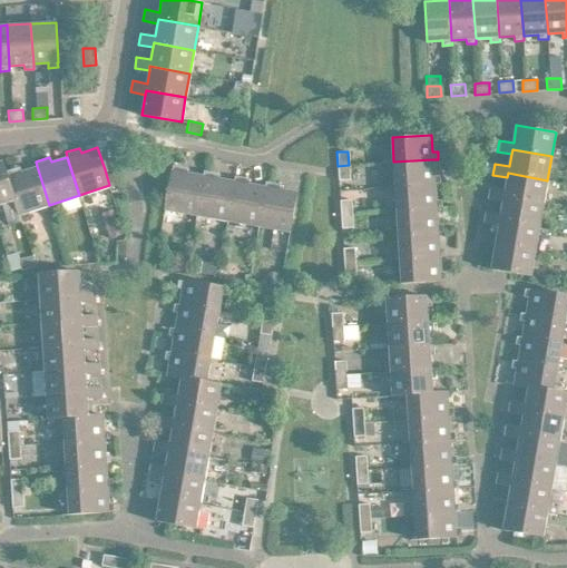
[(394,186),(434,184),(440,183),(439,175),(434,176),(433,159),(393,162),(394,186)]
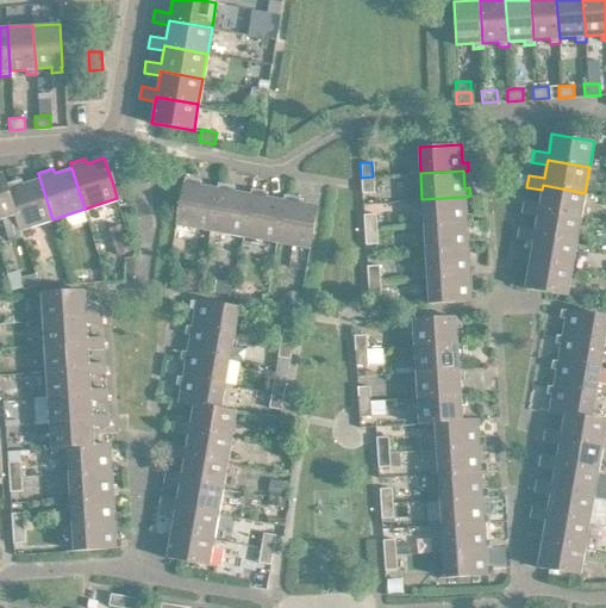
[(4,173),(0,174),(0,218),(14,213),(16,213),(6,182),(4,173)]
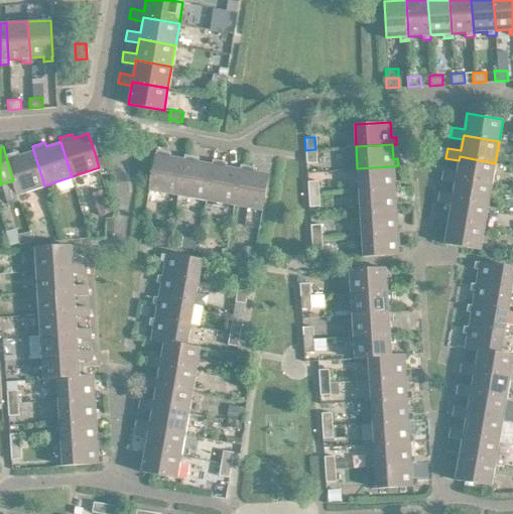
[(148,188),(177,194),(183,158),(168,155),(169,151),(156,149),(155,153),(148,188)]
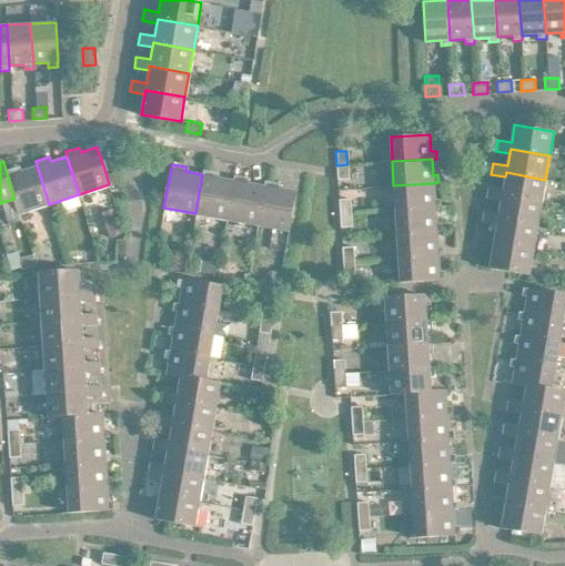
[(347,164),(336,165),(338,179),(349,179),(347,164)]
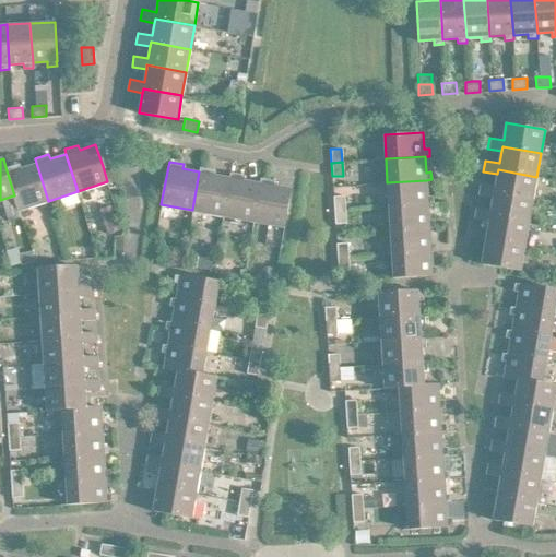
[(19,163),(6,167),(14,196),(13,196),(18,210),(48,201),(36,163),(21,167),(19,163)]
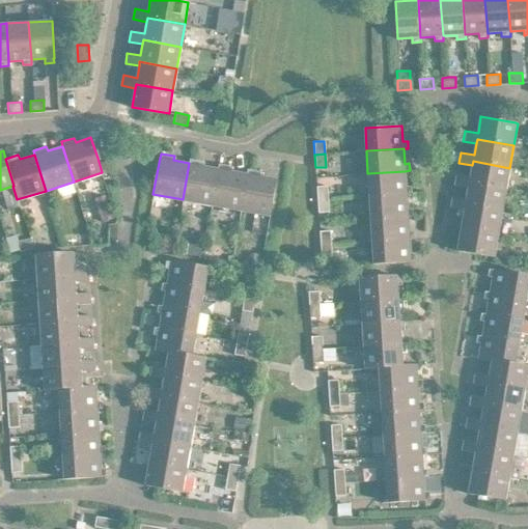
[(105,156),(98,158),(102,172),(109,170),(105,156)]
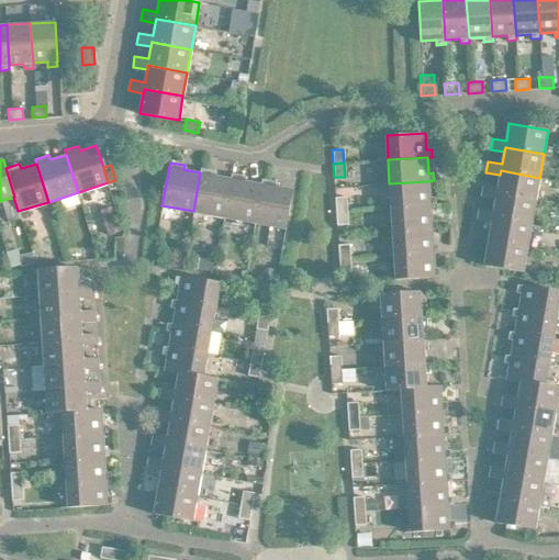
[(193,211),(224,216),(231,178),(214,175),(215,170),(201,168),(200,172),(193,211)]
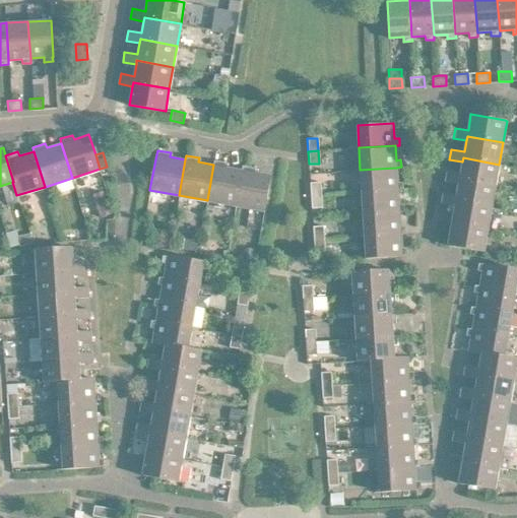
[(445,181),(458,183),(459,180),(496,186),(499,165),(463,157),(462,162),(460,173),(447,171),(445,181)]
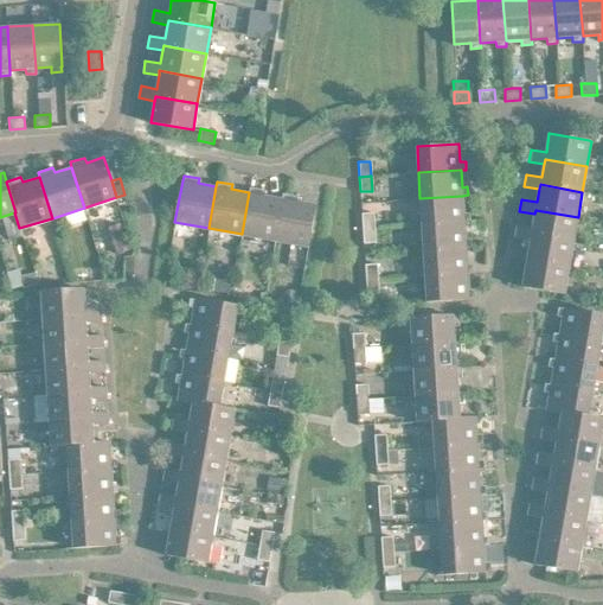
[(242,234),(274,240),(282,198),(264,195),(264,190),(250,186),(249,192),(242,234)]
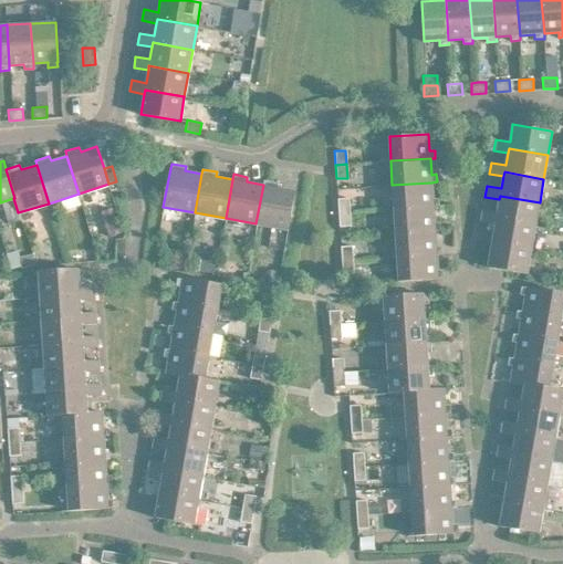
[(263,179),(263,185),(256,223),(288,229),(294,190),(278,187),(279,183),(263,179)]
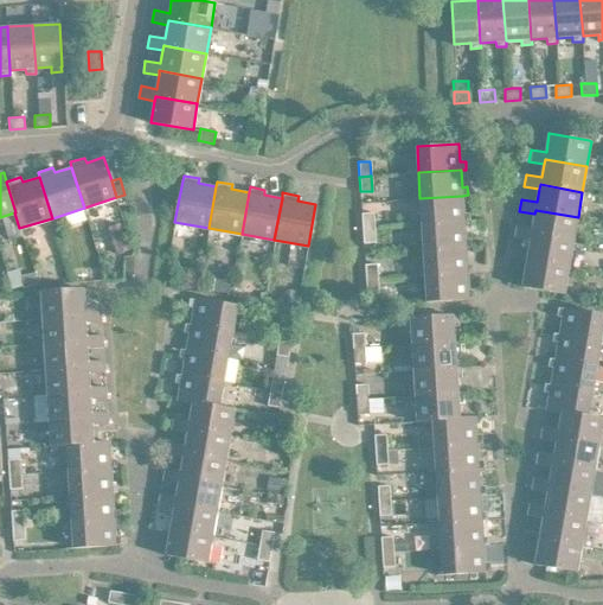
[(422,223),(464,221),(469,221),(469,212),(463,212),(462,196),(419,198),(422,223)]
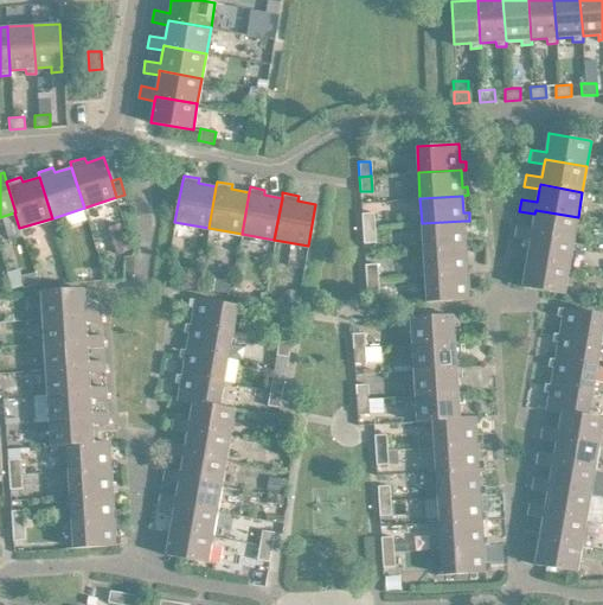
[(514,236),(531,240),(531,235),(573,242),(578,217),(536,210),(534,214),(532,228),(517,224),(514,236)]
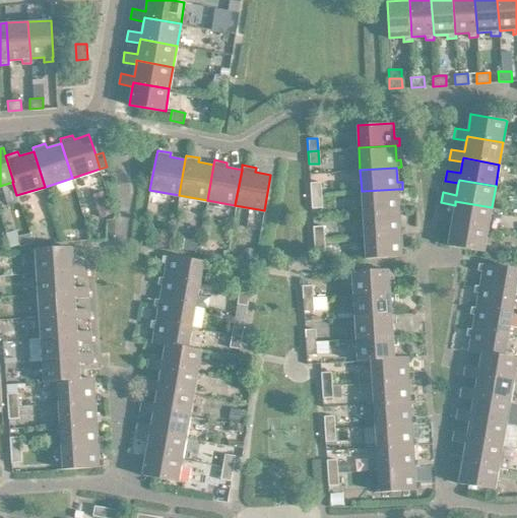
[(310,182),(311,195),(321,194),(320,182),(310,182)]
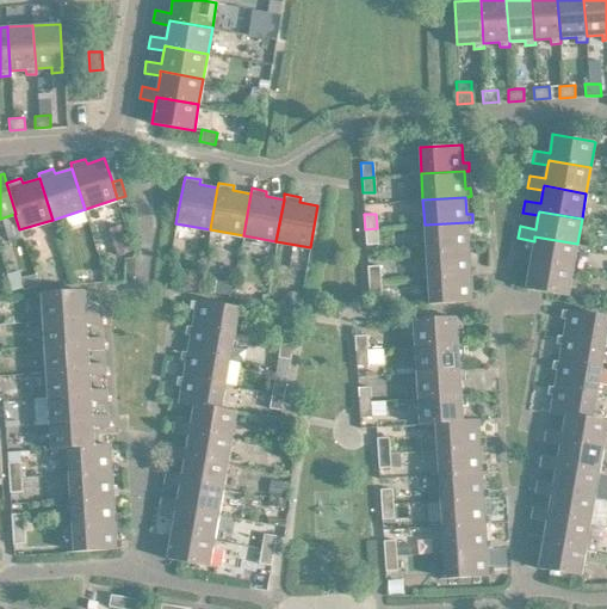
[(425,225),(426,251),(469,248),(474,247),(474,239),(469,240),(468,222),(425,225)]
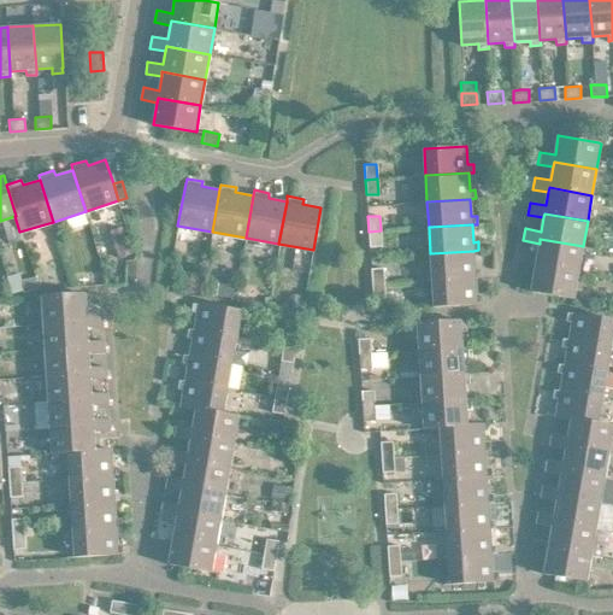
[(122,227),(110,230),(118,257),(130,252),(122,227)]
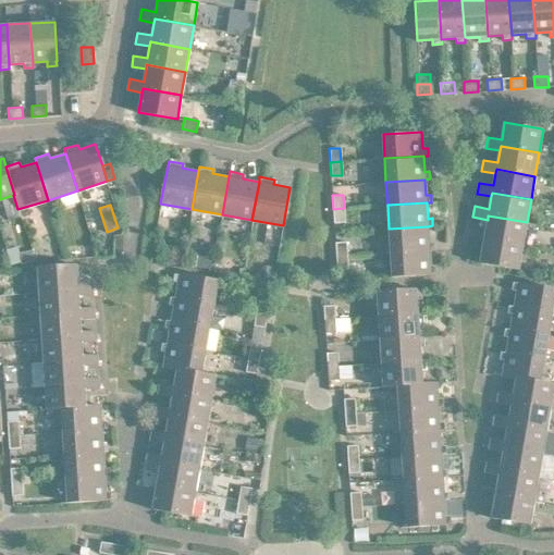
[(344,208),(333,209),(334,222),(345,222),(344,208)]
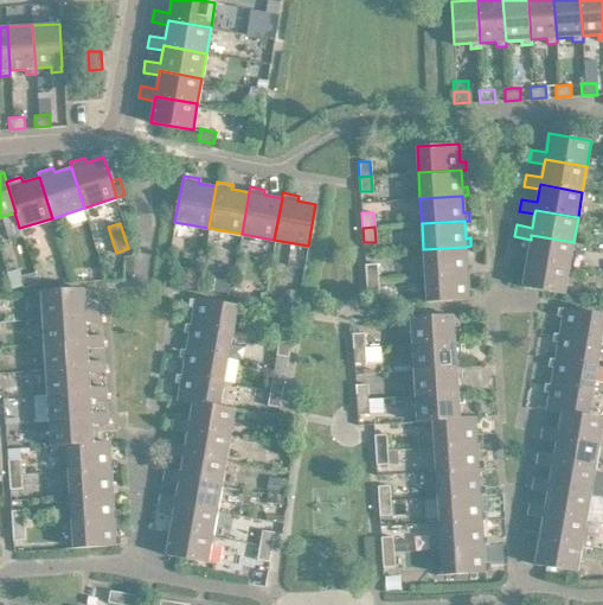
[(531,235),(531,240),(526,260),(569,267),(573,242),(531,235)]
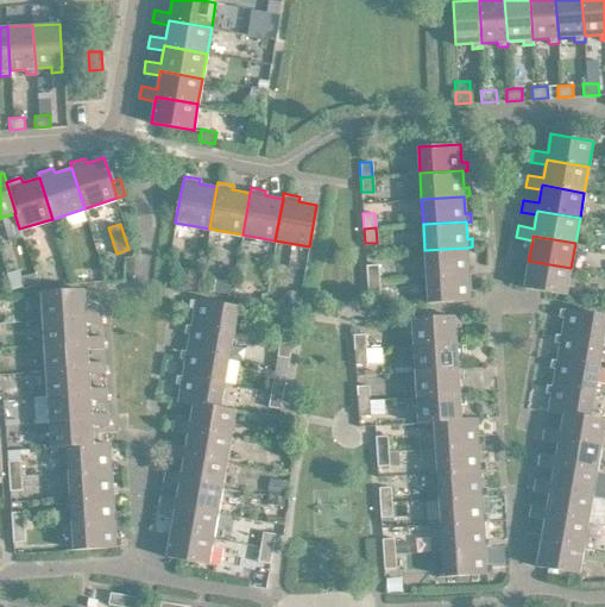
[(424,250),(427,276),(470,273),(474,273),(473,264),(468,264),(467,248),(424,250)]
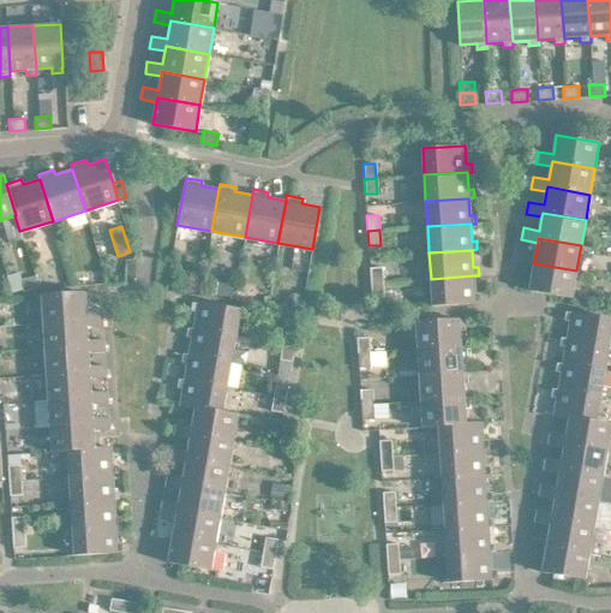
[(576,271),(533,263),(529,290),(571,297),(576,271)]
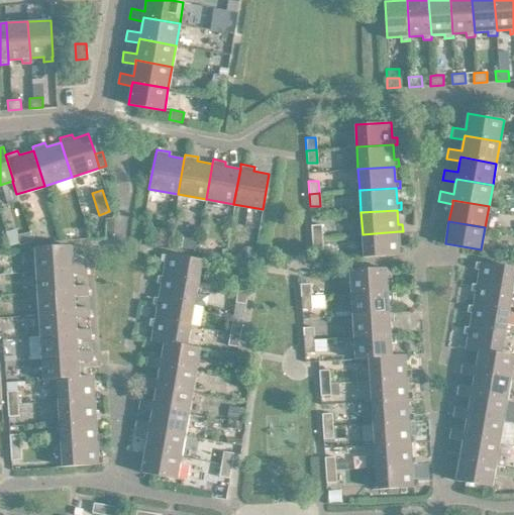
[(311,225),(312,237),(322,236),(321,224),(311,225)]
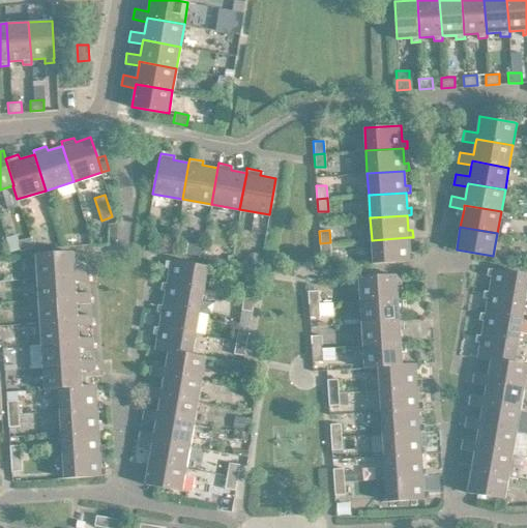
[(17,234),(5,236),(8,250),(9,253),(20,251),(20,248),(18,240),(17,234)]
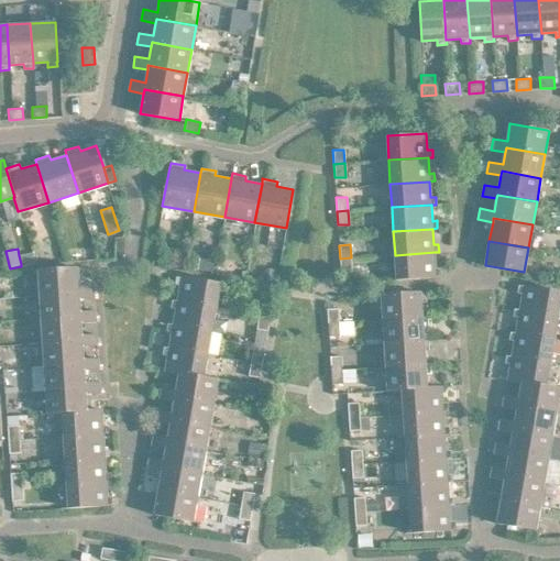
[(19,255),(21,264),(21,266),(34,263),(32,252),(19,255)]
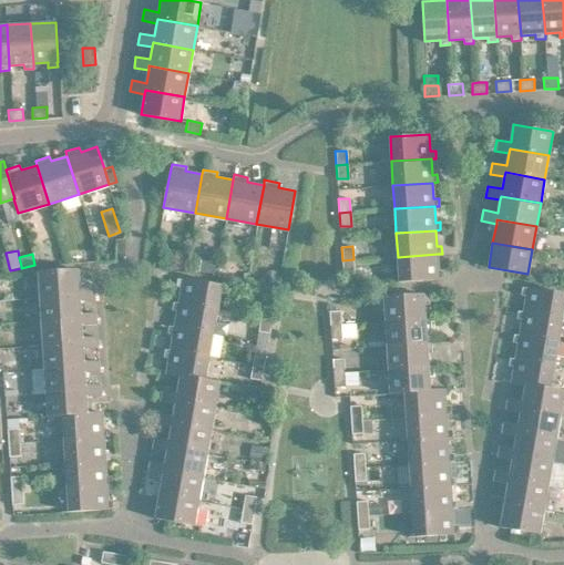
[(438,254),(398,257),(399,281),(439,278),(443,278),(443,270),(438,270),(438,254)]
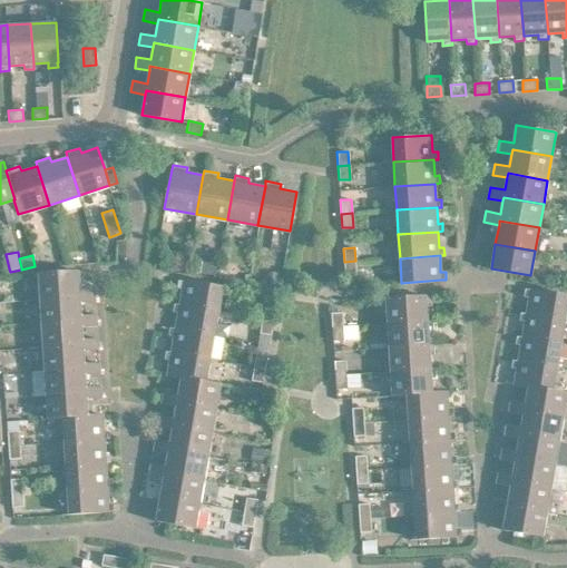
[(175,256),(173,270),(188,272),(191,258),(175,256)]
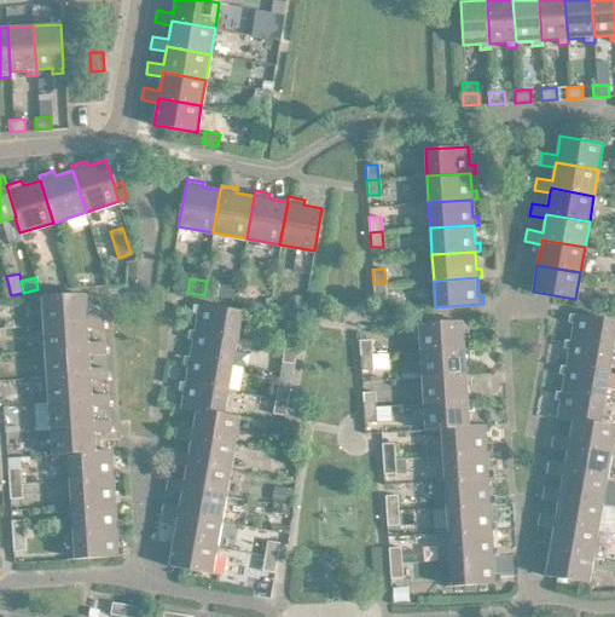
[(220,283),(218,297),(232,299),(235,286),(220,283)]
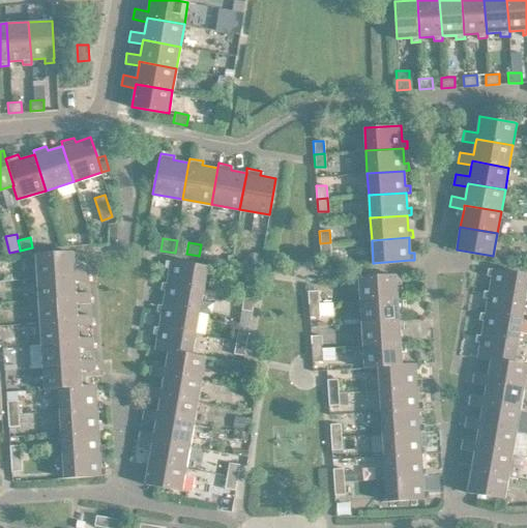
[(330,242),(320,243),(320,257),(330,256),(330,242)]
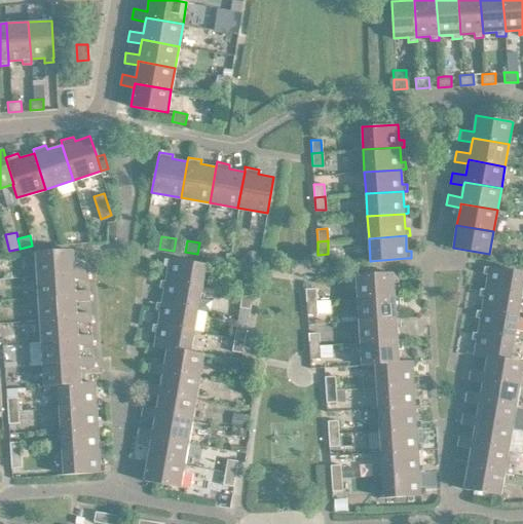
[(35,252),(37,274),(74,272),(74,268),(72,250),(35,252)]
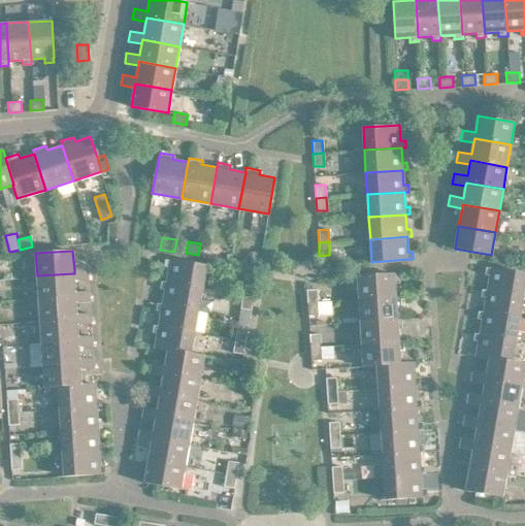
[(249,251),(247,264),(257,266),(259,253),(249,251)]
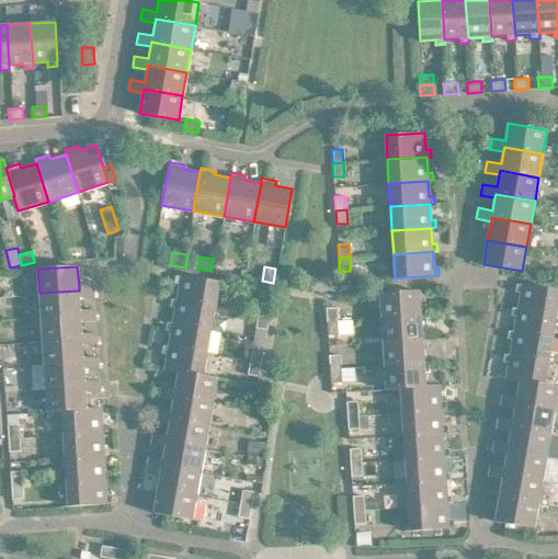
[(179,284),(177,299),(215,306),(219,282),(180,275),(180,276),(175,275),(174,283),(179,284)]
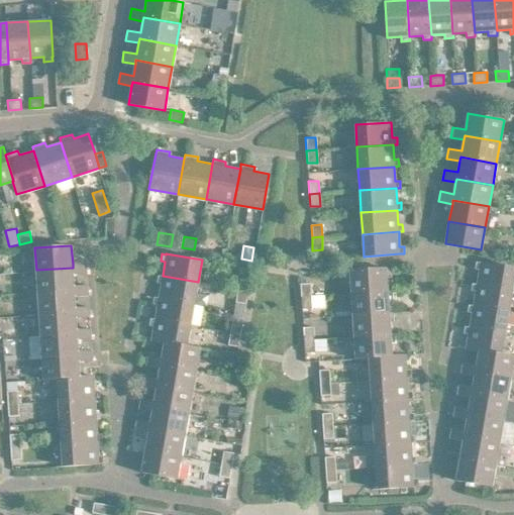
[(479,269),(477,284),(512,290),(513,280),(513,267),(480,262),(480,263),(476,262),(475,269),(479,269)]
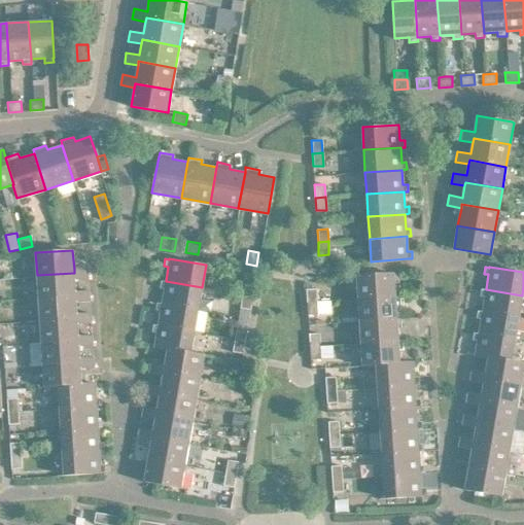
[(37,275),(38,298),(75,295),(75,291),(74,279),(89,278),(88,268),(74,269),(74,273),(37,275)]
